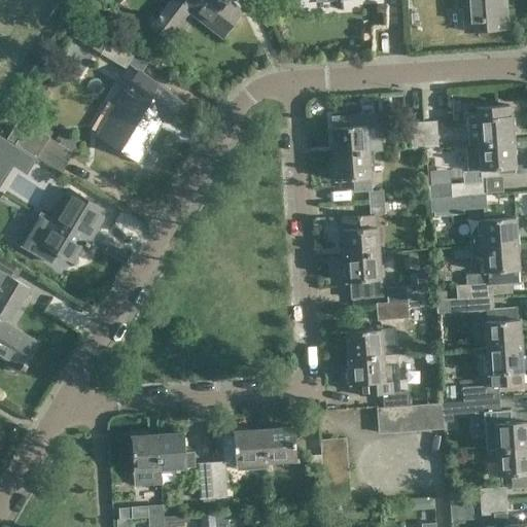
[(222,38),(243,11),(227,0),(172,0),(173,0),(152,27),(168,39),(188,12),(222,38)]
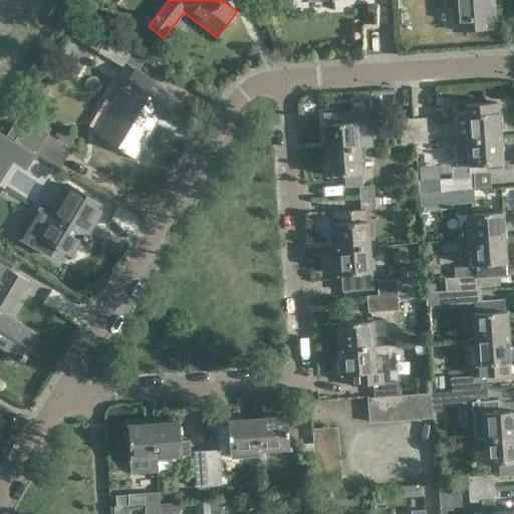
[(454,0),(456,31),(497,28),(495,0),(454,0)]
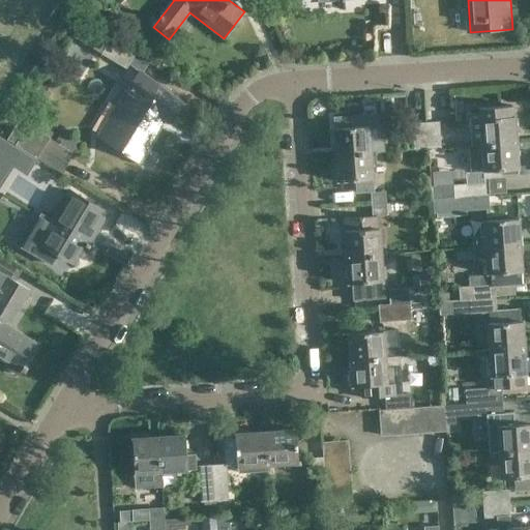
[(156,66),(81,21),(70,38),(101,57),(95,68),(110,77),(116,65),(125,70),(128,66),(139,74),(127,88),(99,136),(140,159),(166,117),(171,121),(184,102),(175,95),(150,77),(156,66)]
